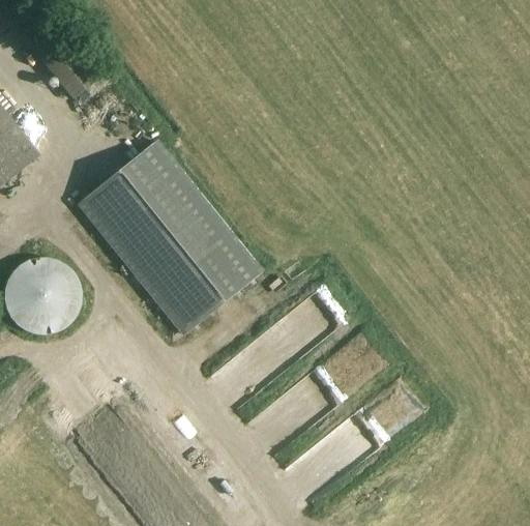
[(105,71),(62,21),(31,49),(74,99),(105,71)]
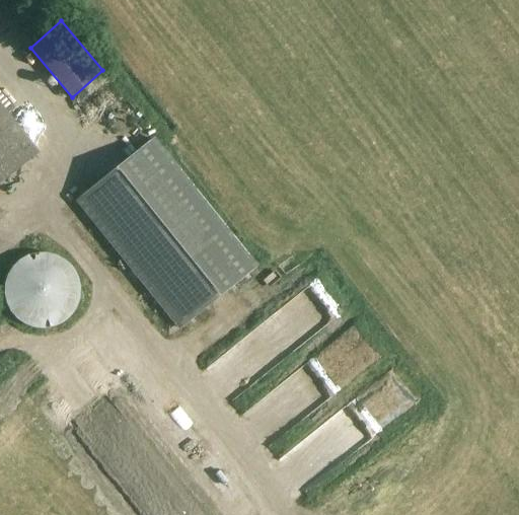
[(0,178),(38,149),(0,101),(0,178)]
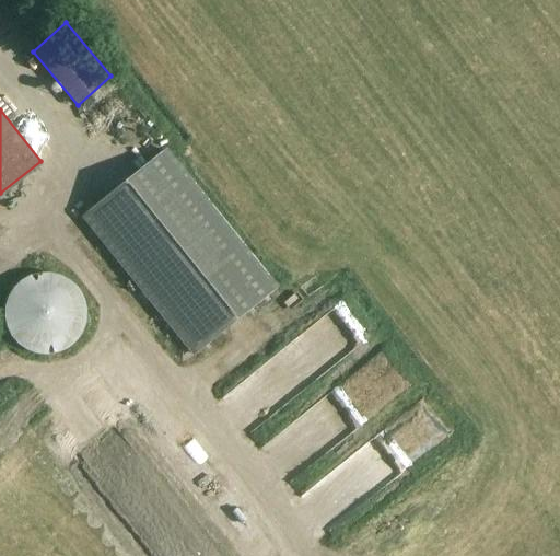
[(82,213),(193,351),(276,285),(165,148),(82,213)]
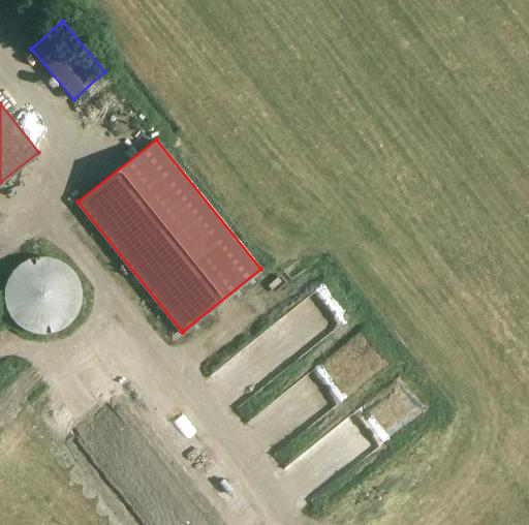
[(63,261),(48,256),(30,258),(16,268),(6,282),(4,299),(10,315),(22,328),(38,333),(56,331),(70,321),(80,307),(82,290),(75,274),(63,261)]
